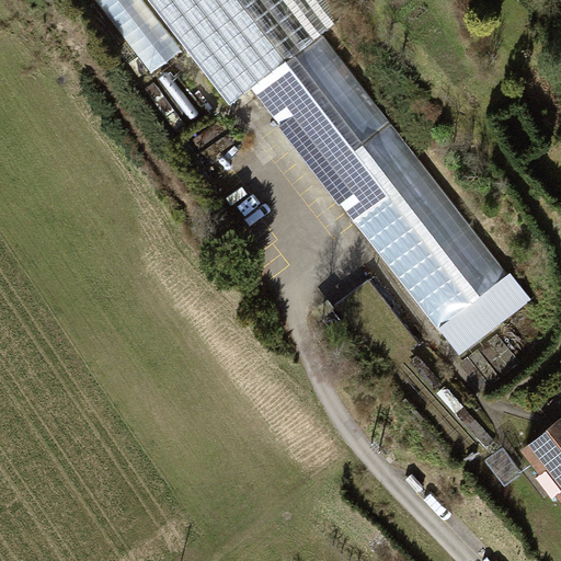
[(252,84),(462,353),(525,304),(510,273),(321,32),(344,13),(333,0),(96,0),(152,70),(184,45),(229,102),(252,84)]
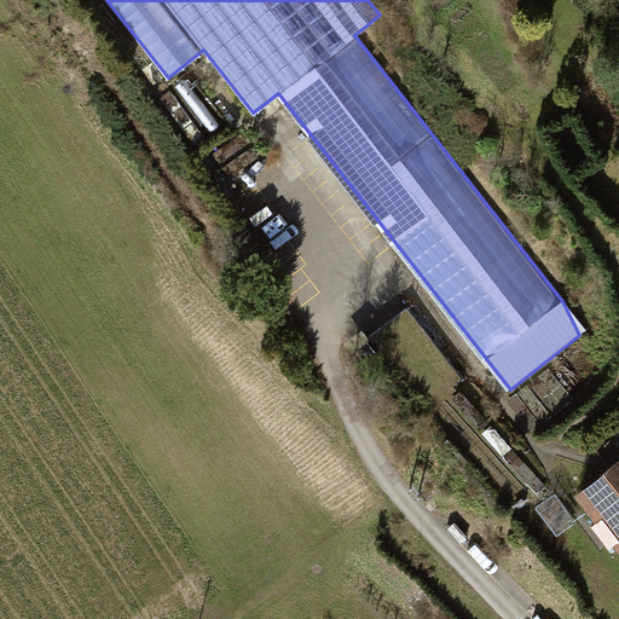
[(521,452),(508,462),(531,497),(545,487),(521,452)]
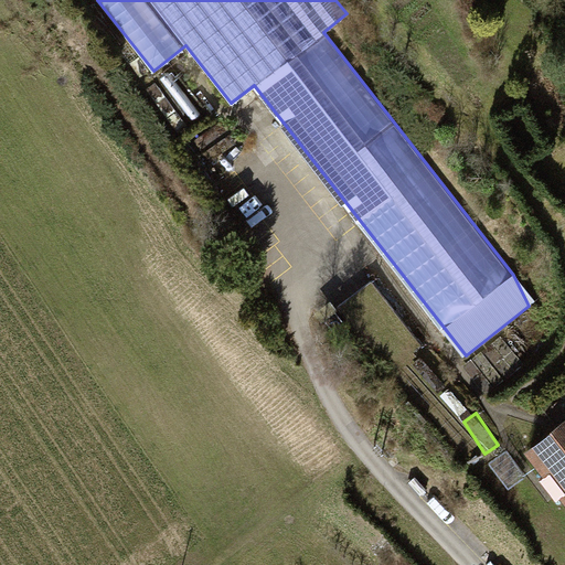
[(564,418),(526,449),(564,499),(564,418)]
